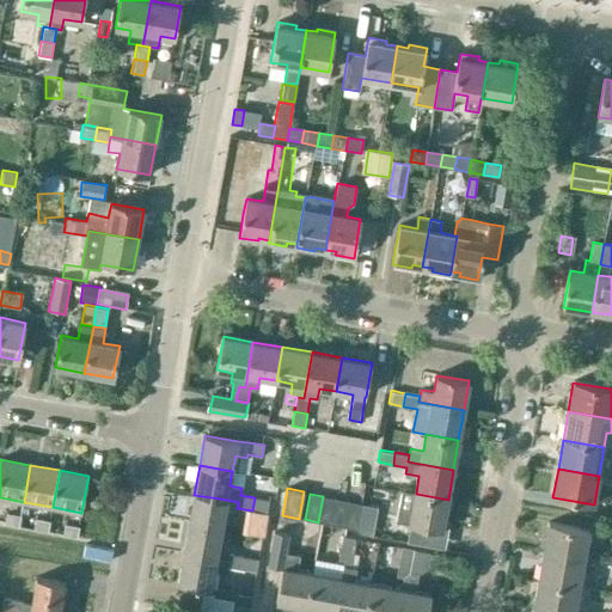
[(401,508),(397,521),(409,524),(442,530),(448,500),(416,494),(412,509),(401,508)]
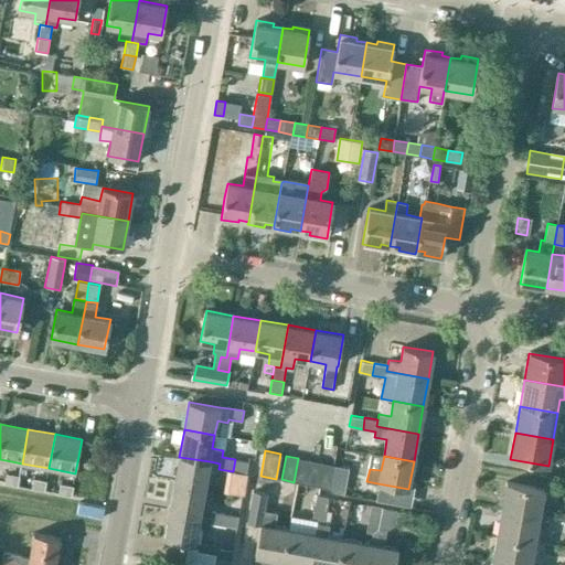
[(204,489),(210,461),(179,457),(174,483),(204,489)]
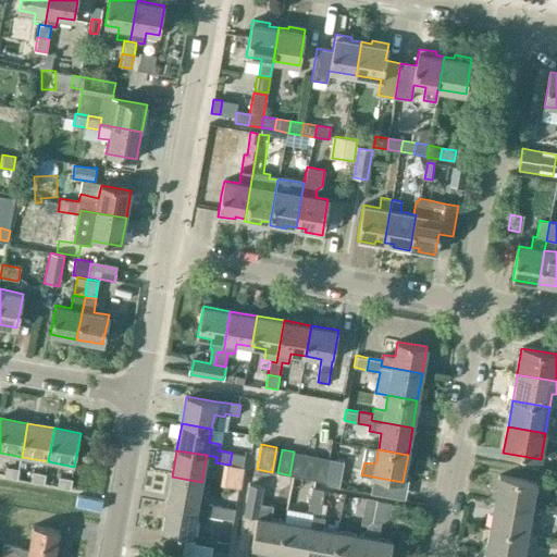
[(300,478),(305,454),(294,452),(289,475),(300,478)]
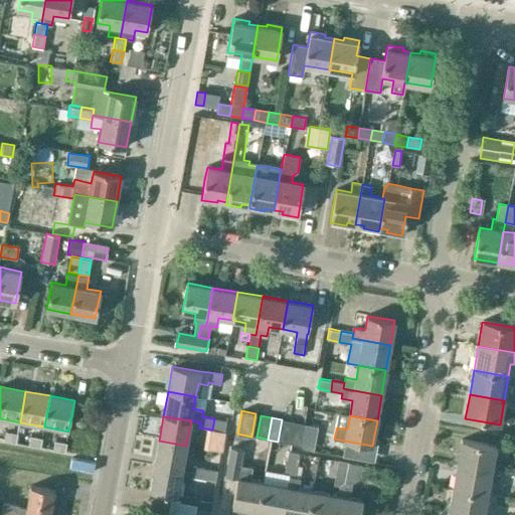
[(226,421),(225,420),(214,418),(212,430),(224,432),(226,421)]
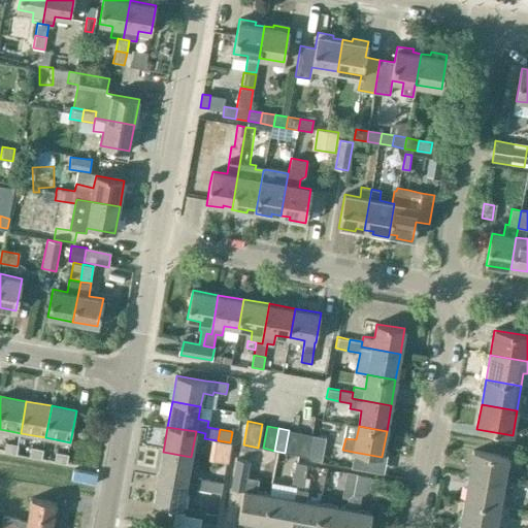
[(296,455),(300,432),(289,430),(285,453),(296,455)]
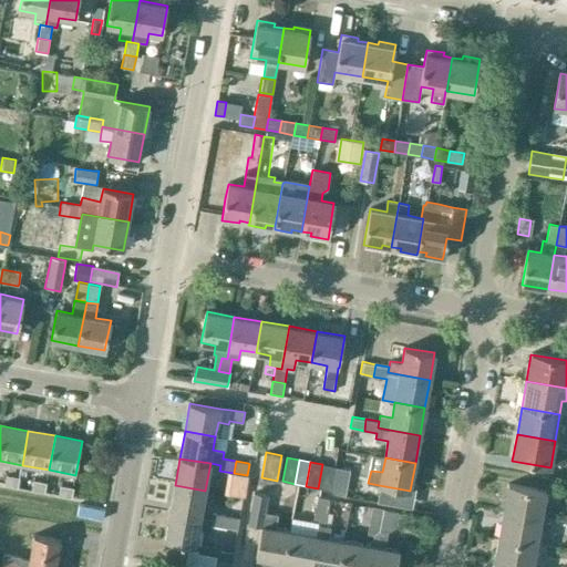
[(318,488),(330,491),(334,466),(322,464),(318,488)]
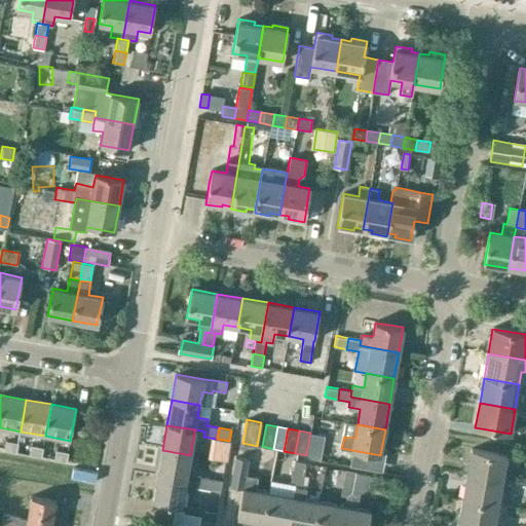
[(19,444),(5,441),(4,450),(16,452),(19,444)]
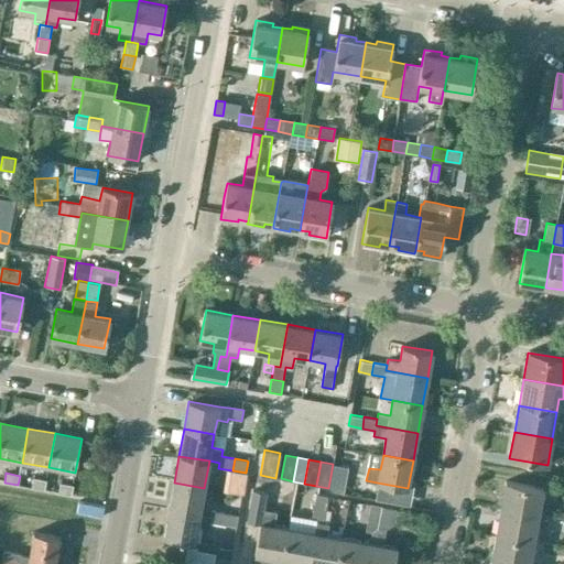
[(44,490),(44,489),(46,480),(33,477),(31,487),(44,490)]
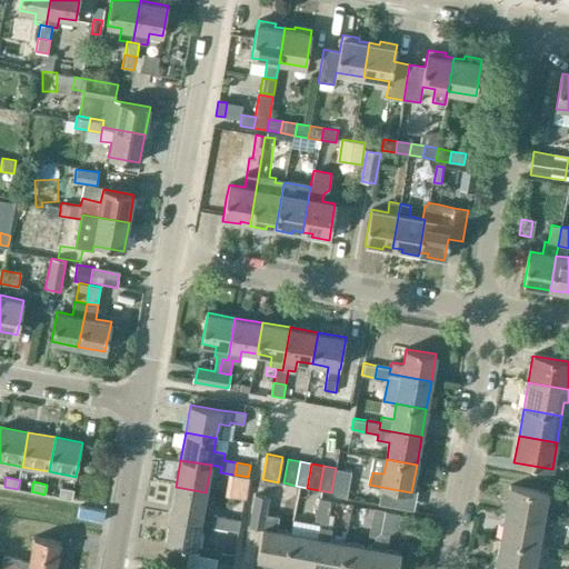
[(58,497),(71,499),(73,489),(60,487),(58,497)]
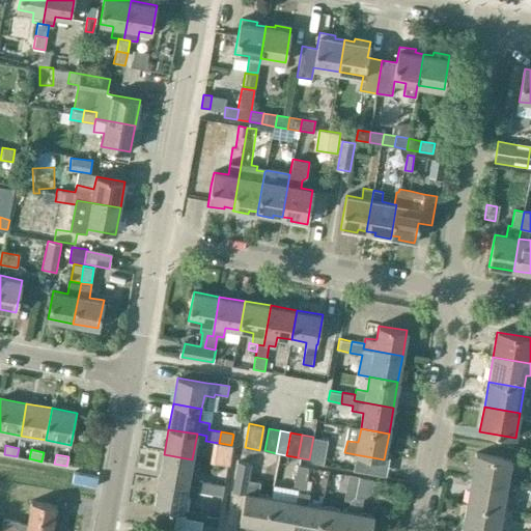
[(188,485),(188,484),(192,459),(164,454),(159,480),(188,485)]
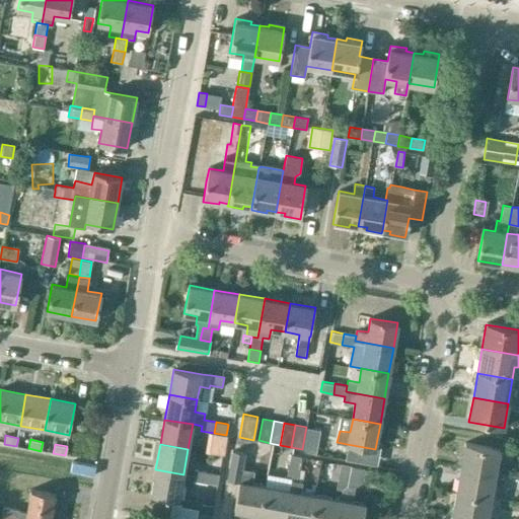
[(496,474),(500,450),(464,444),(460,468),(496,474)]
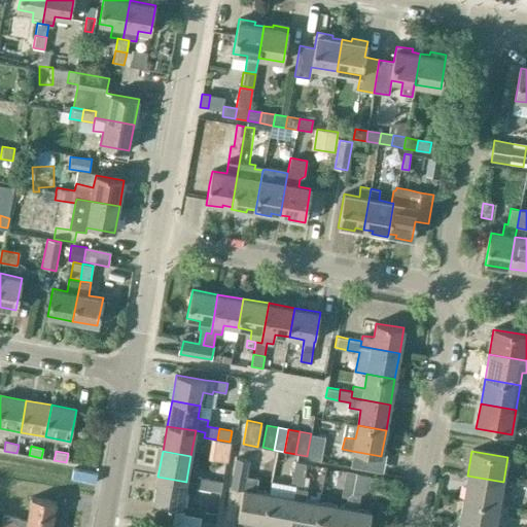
[(231,488),(242,490),(238,518),(264,523),(269,494),(256,492),(258,480),(245,478),(248,461),(236,459),(231,488)]
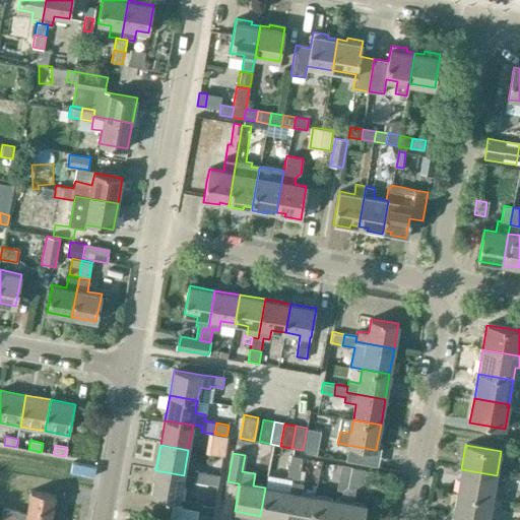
[(300,469),(303,457),(291,455),(289,467),(300,469)]
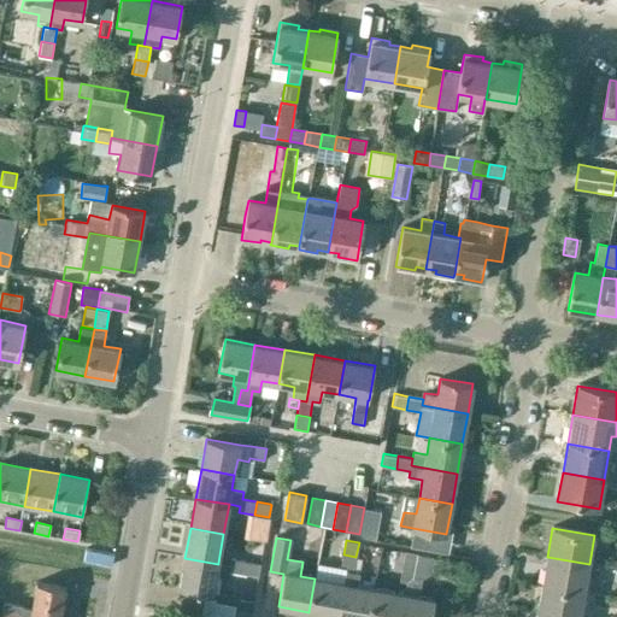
[(416,569),(418,554),(405,552),(403,566),(416,569)]
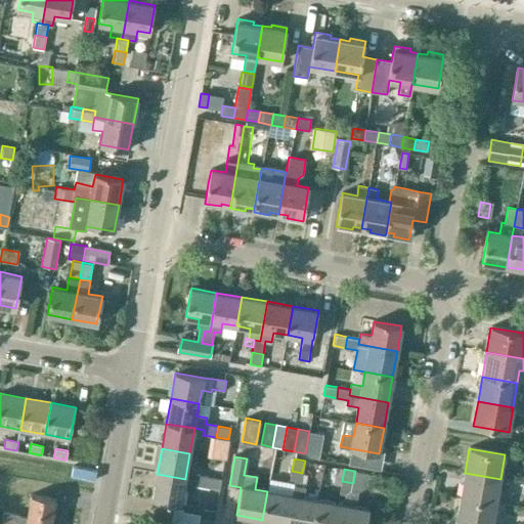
[(300,486),(302,473),(292,471),(289,484),(294,485),(300,486)]
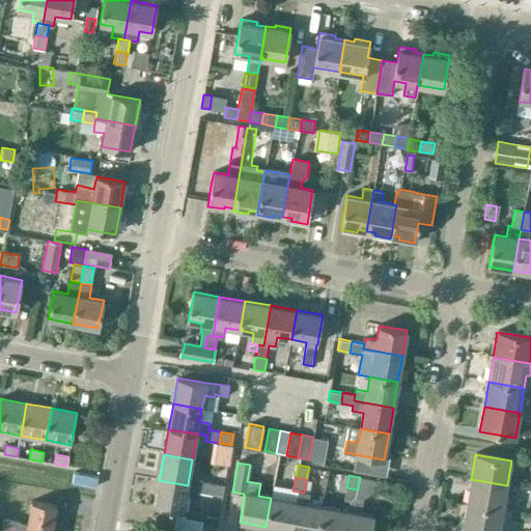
[(502,510),(507,485),(471,479),(466,504),(502,510)]
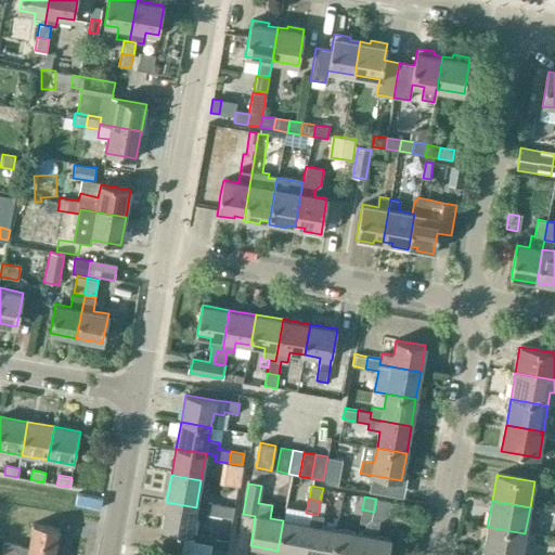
[(206,507),(196,506),(196,507),(166,502),(162,529),(184,533),(191,534),(194,518),(205,520),(206,514),(205,514),(206,507)]
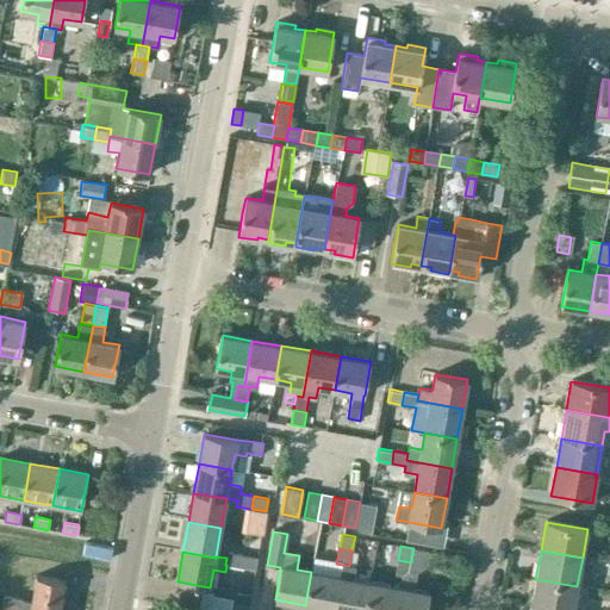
[(241,567),(243,555),(228,553),(226,558),(225,565),(226,565),(241,567)]
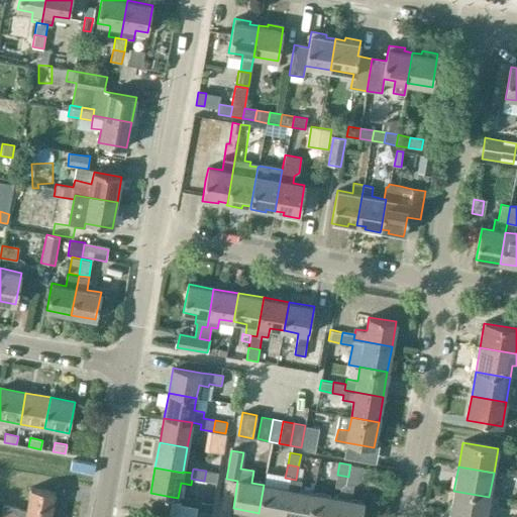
[(218,473),(206,471),(204,481),(217,484),(218,473)]
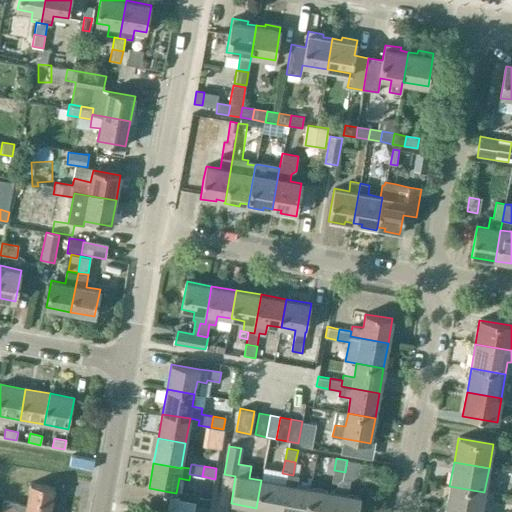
[(343,484),(344,478),(345,472),(334,470),(332,482),(337,483),(343,484)]
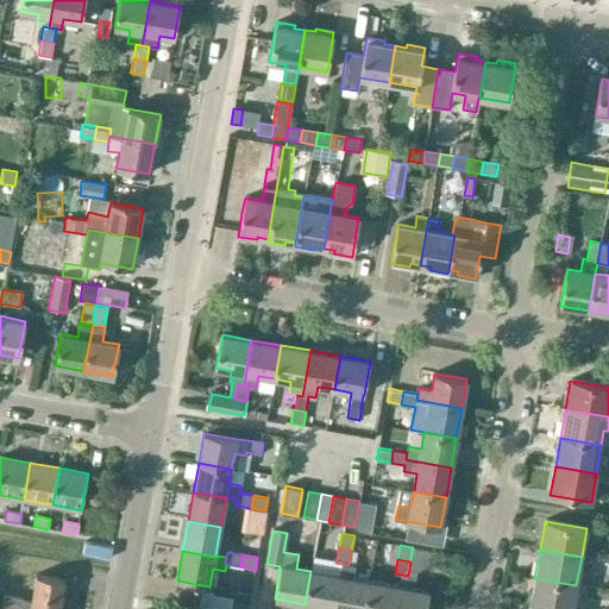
[(339,577),(333,608),(364,608),(369,582),(353,578),(356,567),(349,565),(341,564),(339,576),(339,577)]
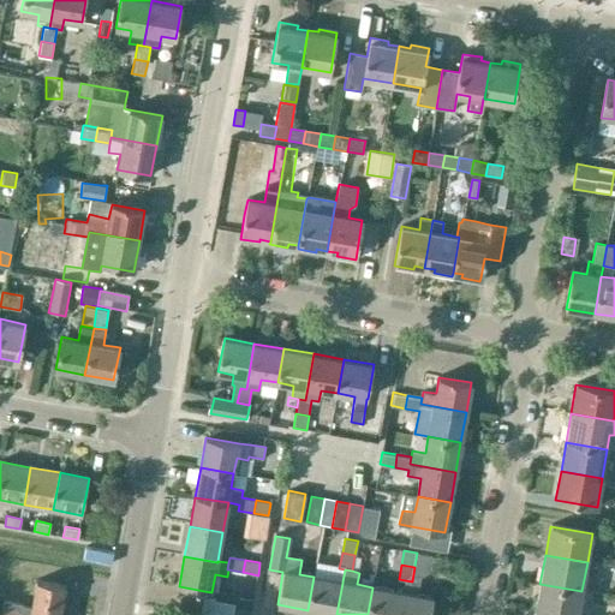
[(429,614),(433,598),(417,595),(421,575),(413,574),(412,581),(405,580),(404,592),(399,614),(429,614)]
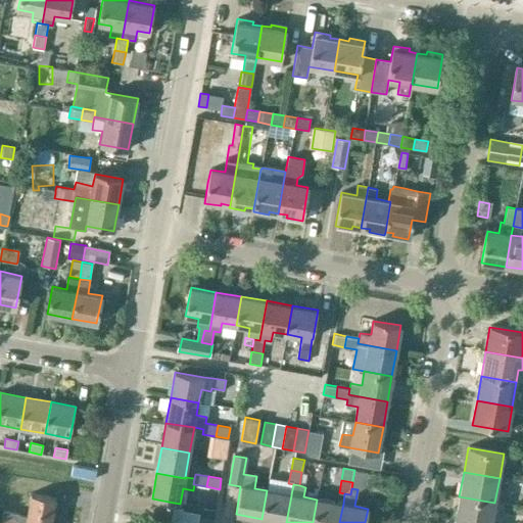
[(286,522),(291,495),(291,494),(267,490),(262,519),(285,522),(286,522)]
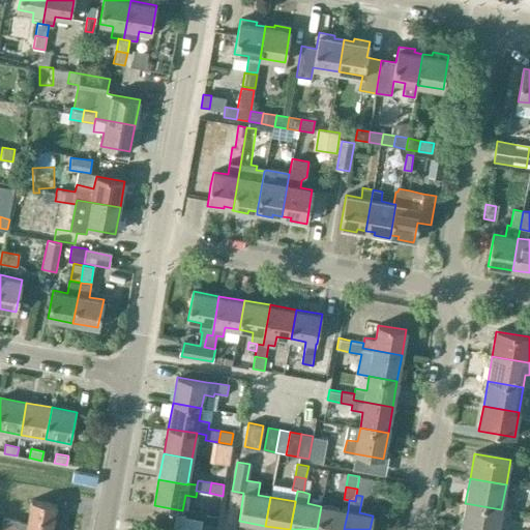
[(17,529),(51,529),(56,505),(31,500),(27,524),(20,522),(20,521),(3,517),(1,527),(17,529)]
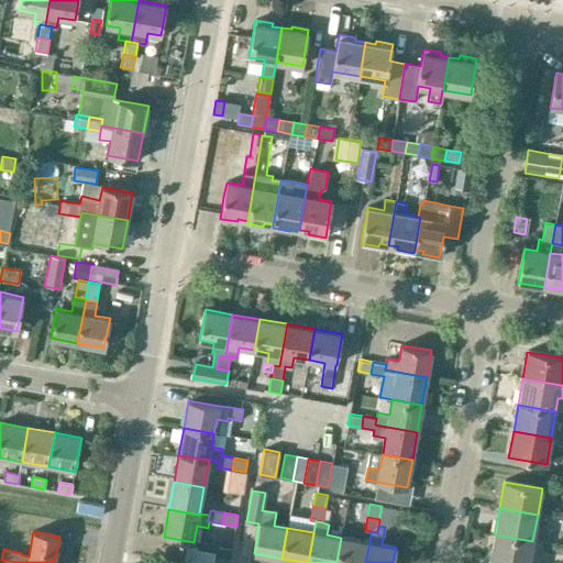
[(503,562),(528,562),(532,541),(494,534),(489,561),(503,562)]
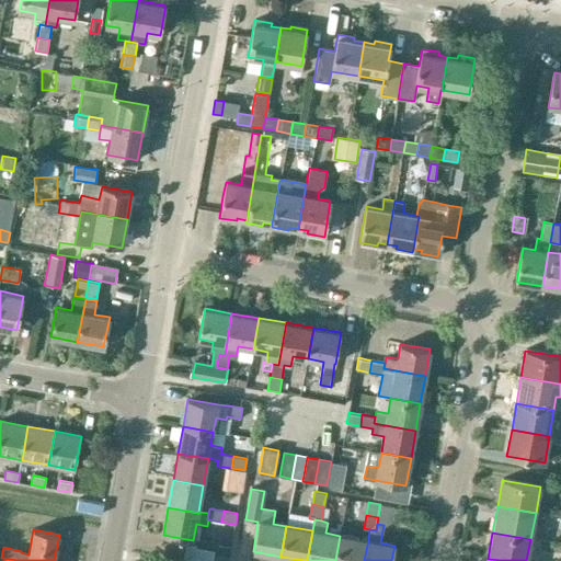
[(364,560),(368,540),(340,536),(335,560),(364,560)]
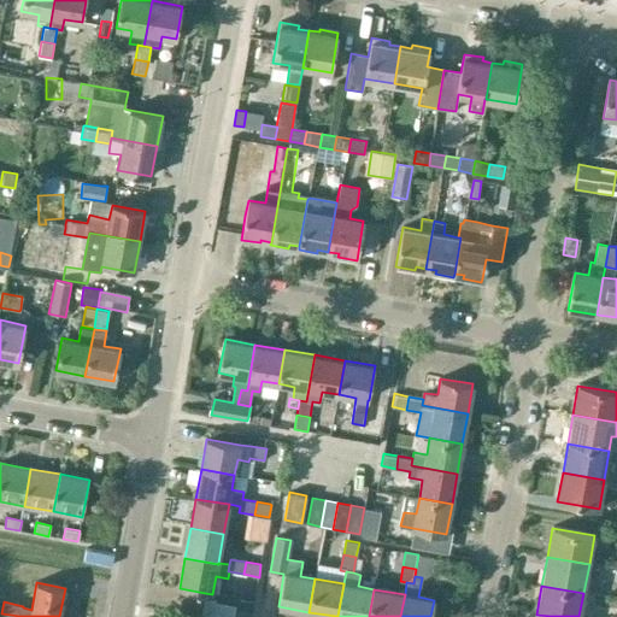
[(205,593),(201,616),(210,616),(233,616),(235,604),(216,600),(212,594),(205,593)]
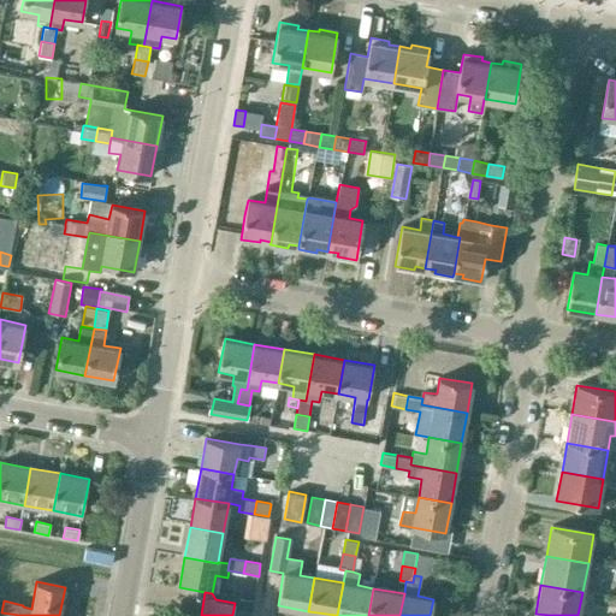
[(254,599),(253,599),(238,597),(236,609),(252,612),(254,599)]
